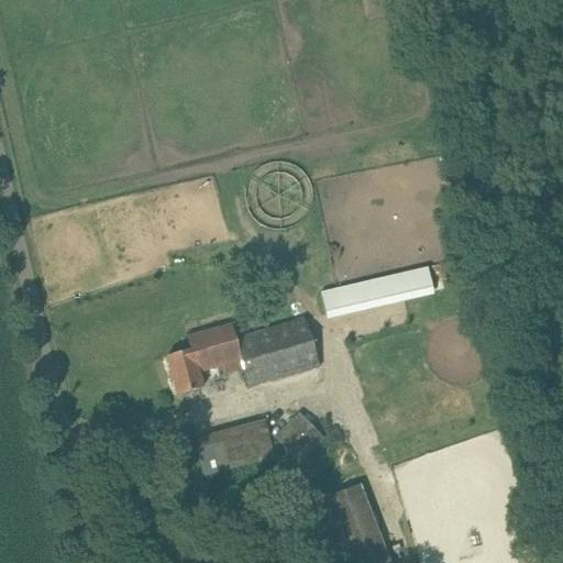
[(326,319),(433,296),(427,267),(319,290),(326,319)]
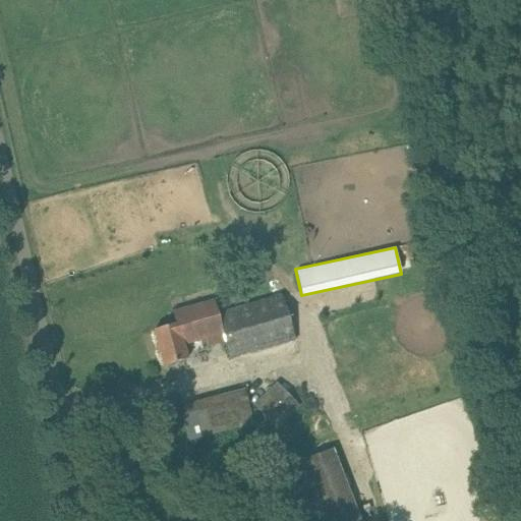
[(282,294),(281,295),(277,281),(245,290),(249,304),(218,313),(214,300),(173,312),(176,325),(154,331),(164,366),(187,359),(183,345),(206,339),(208,346),(225,341),(231,360),(295,341),(282,294)]
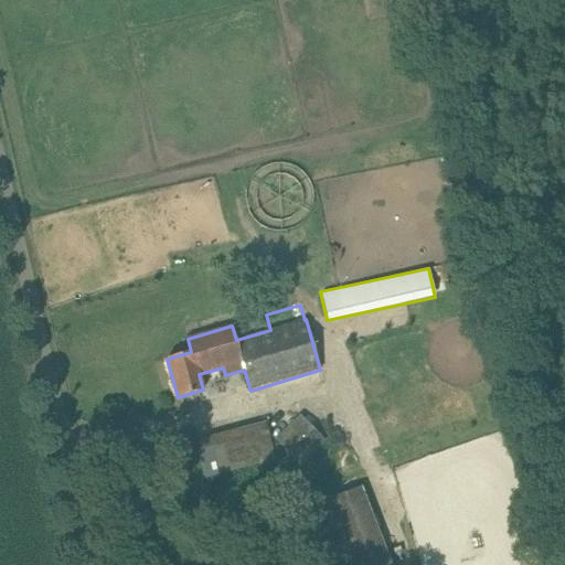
[(299,467),(326,440),(300,416),(274,443),(299,467)]
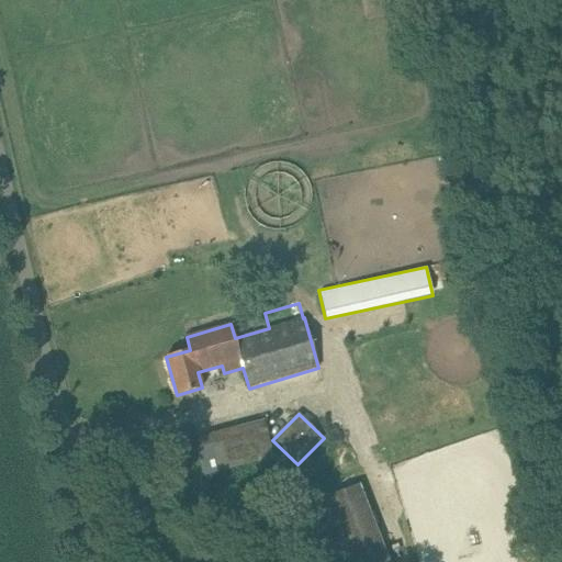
[(265,422),(177,445),(179,454),(197,449),(203,474),(273,456),(265,422)]
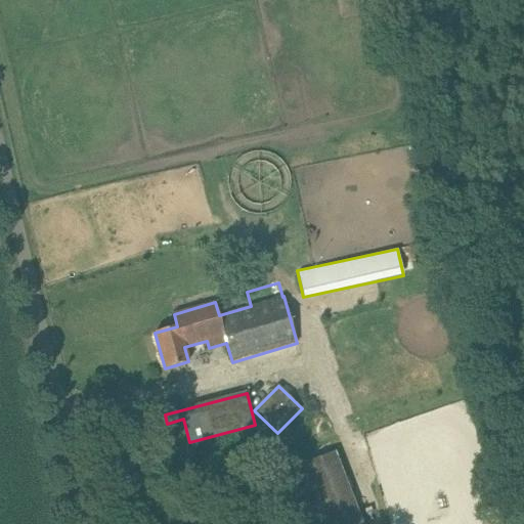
[(337,523),(359,516),(334,450),(298,465),(320,523),(337,523)]
